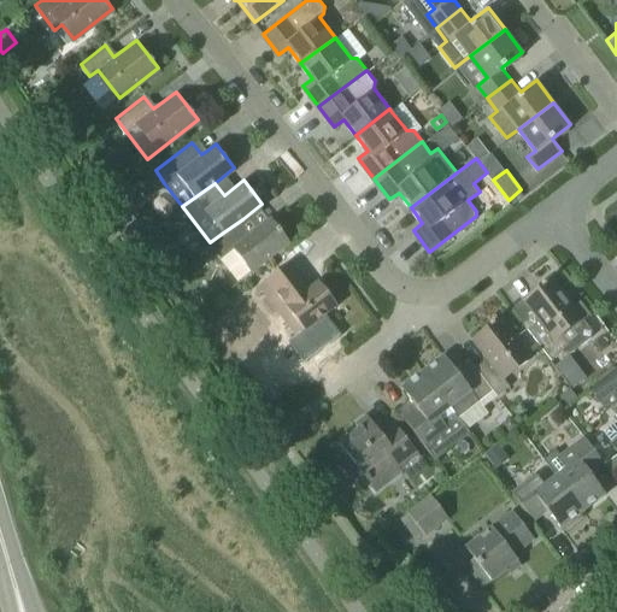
[(500,188),(486,199),(497,212),(510,201),(509,200),(500,188)]
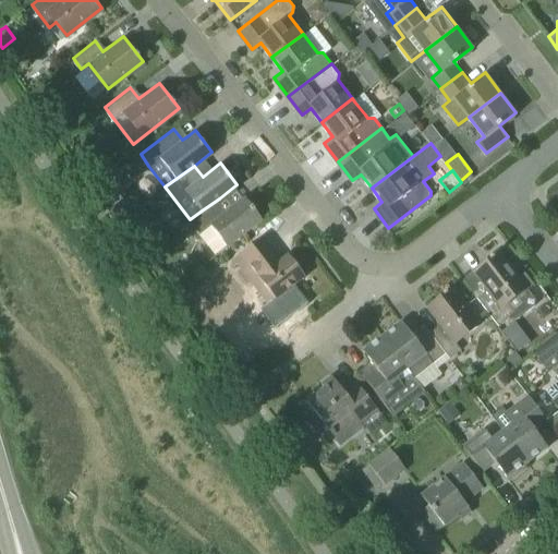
[(202,211),(190,219),(216,253),(263,217),(245,195),(228,209),(219,199),(202,211)]
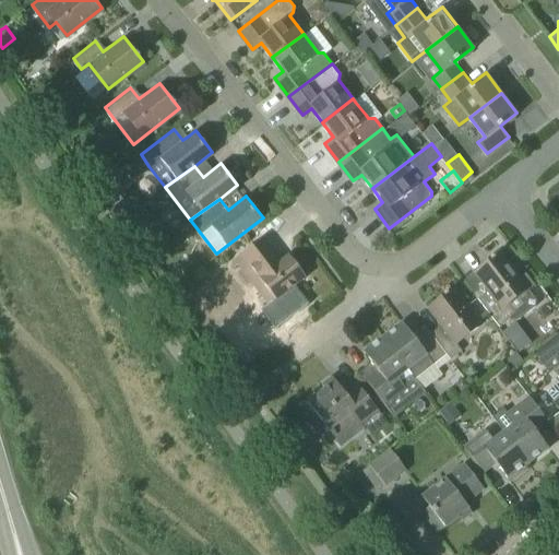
[(120,219),(130,212),(132,211),(123,197),(108,207),(118,220),(120,219)]
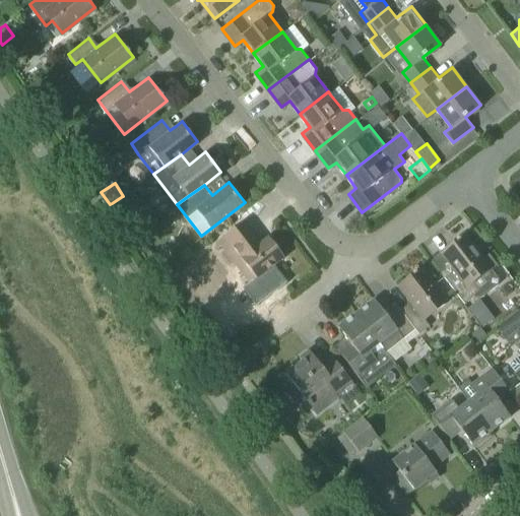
[(124,200),(115,207),(114,207),(123,219),(135,211),(126,199),(124,200)]
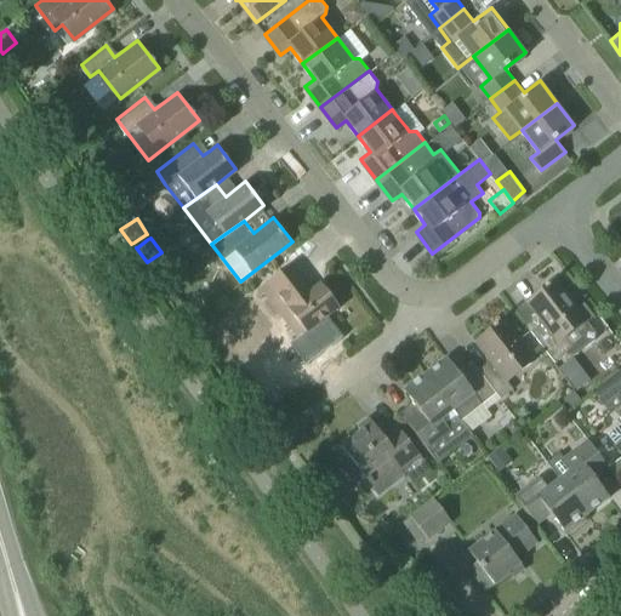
[(292,260),(261,285),(298,335),(340,304),(322,280),(313,286),(292,260)]
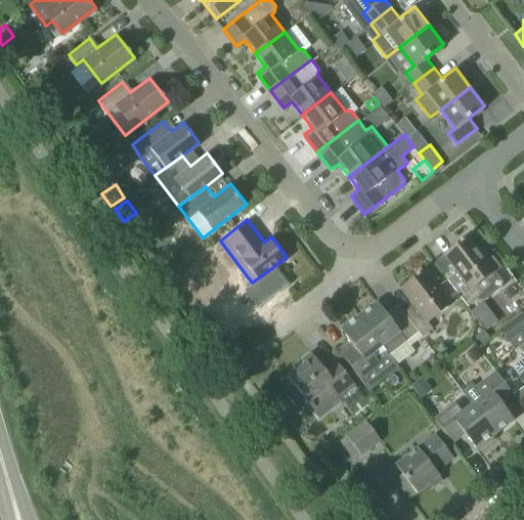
[(445,253),(461,272),(450,279),(469,304),(478,296),(484,297),(501,285),(503,278),(495,269),(501,264),(493,254),(487,258),(469,234),(445,253)]
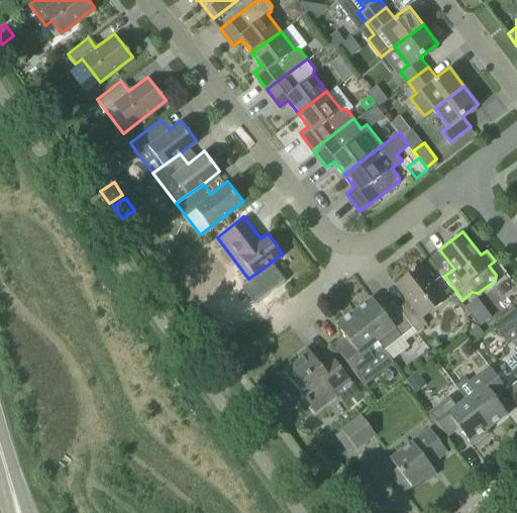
[(401,309),(413,325),(416,329),(427,321),(422,315),(445,297),(420,265),(396,283),(411,302),(401,309)]
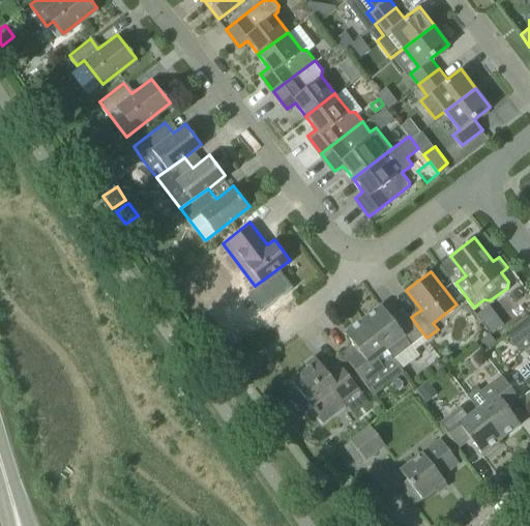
[(423,333),(411,317),(406,311),(394,320),(382,303),(363,317),(387,348),(393,356),(411,343),(423,333)]
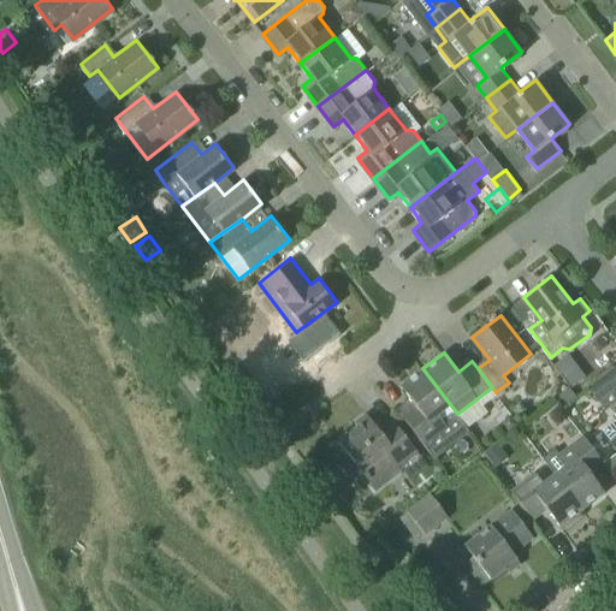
[(569,354),(557,360),(569,383),(581,377),(569,354)]
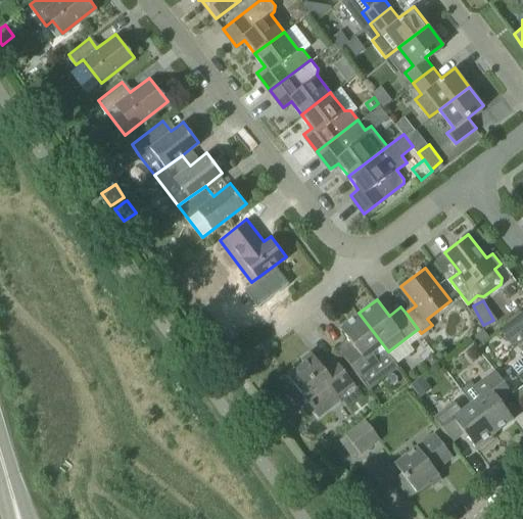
[(522,354),(511,364),(519,374),(522,379),(522,312),(522,311),(500,327),(514,346),(518,344),(522,351),(522,354)]
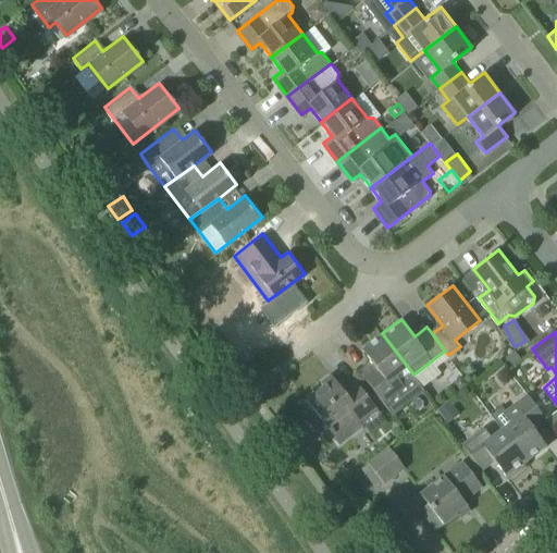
[(407,366),(382,333),(362,348),(369,356),(371,359),(376,366),(363,376),(384,401),(393,413),(406,402),(401,395),(419,381),(413,375),(407,366)]
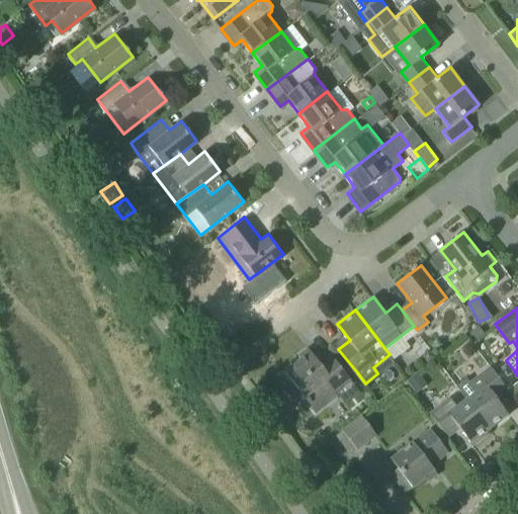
[(219,322),(203,334),(212,345),(228,334),(219,322)]
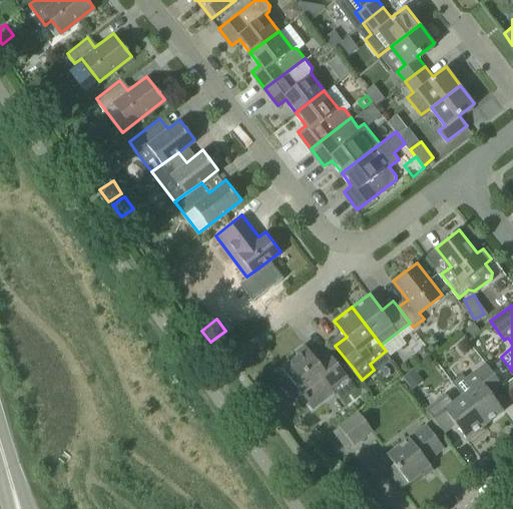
[(473,321),(463,329),(468,336),(479,328),(473,321)]
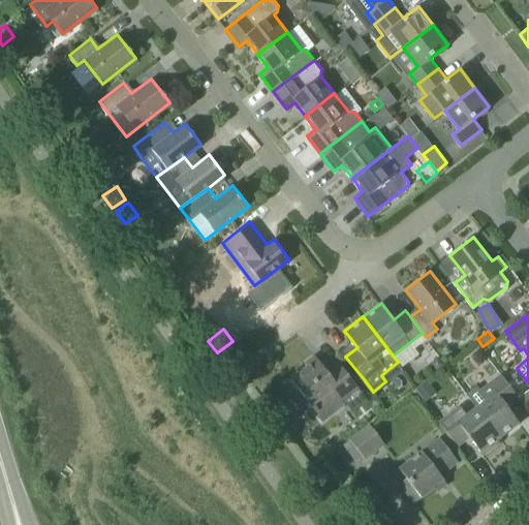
[(290,377),(300,390),(282,403),(290,412),(307,399),(320,417),(341,402),(339,399),(359,384),(338,361),(327,370),(314,353),(305,361),(307,364),(290,377)]
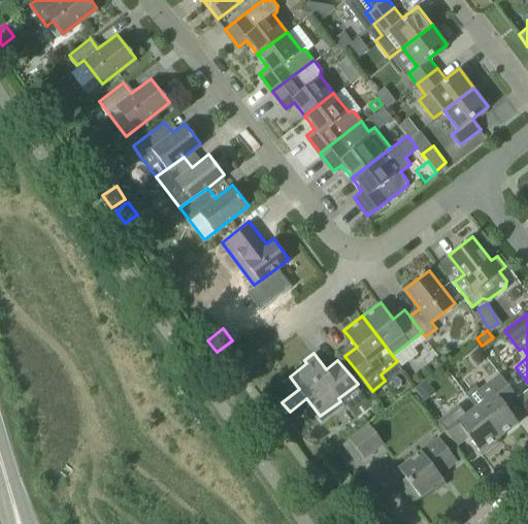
[(435,366),(442,361),(437,353),(430,359),(435,366)]
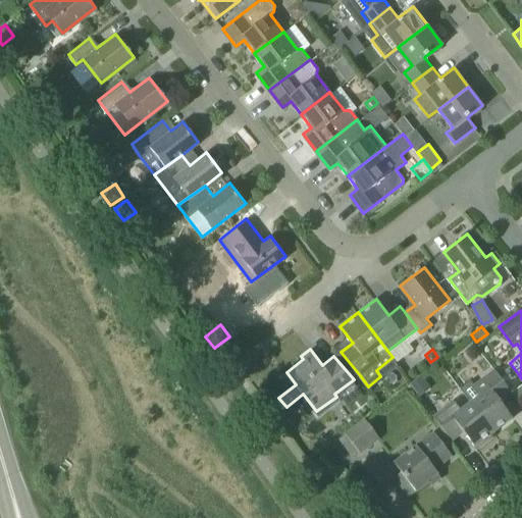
[(471,401),(493,429),(512,415),(501,400),(513,392),(494,368),(474,383),(481,393),(471,401)]
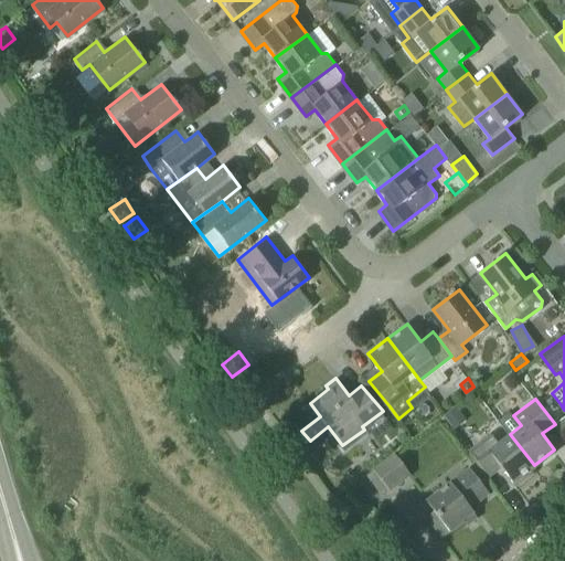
[(444,413),(454,426),(466,417),(456,403),(444,413)]
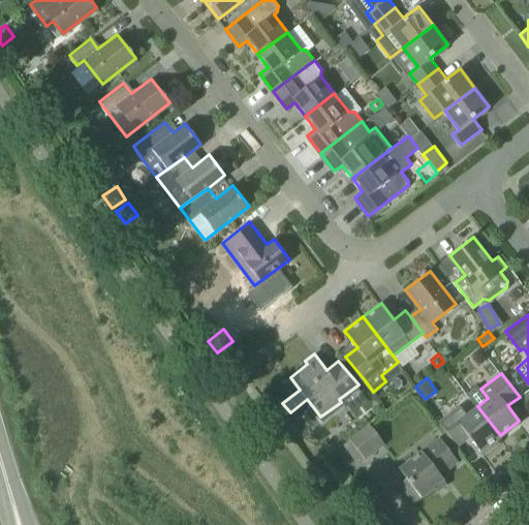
[(500,435),(477,406),(467,413),(460,404),(439,420),(457,443),(469,435),(480,451),(500,435)]
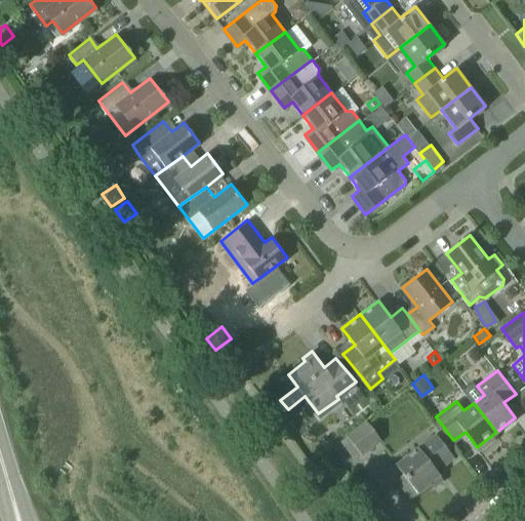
[(381,439),(366,419),(340,439),(355,456),(361,452),(362,453),(381,439)]
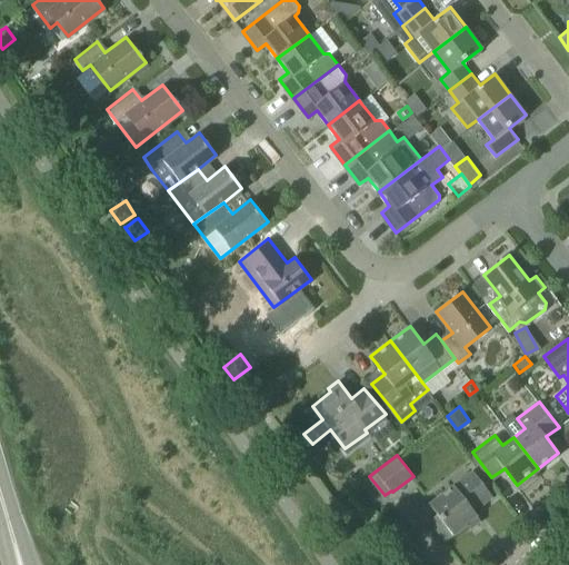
[(430,503),(437,512),(430,518),(446,539),(472,518),(475,523),(480,518),(473,508),(492,495),(473,469),(430,503)]
